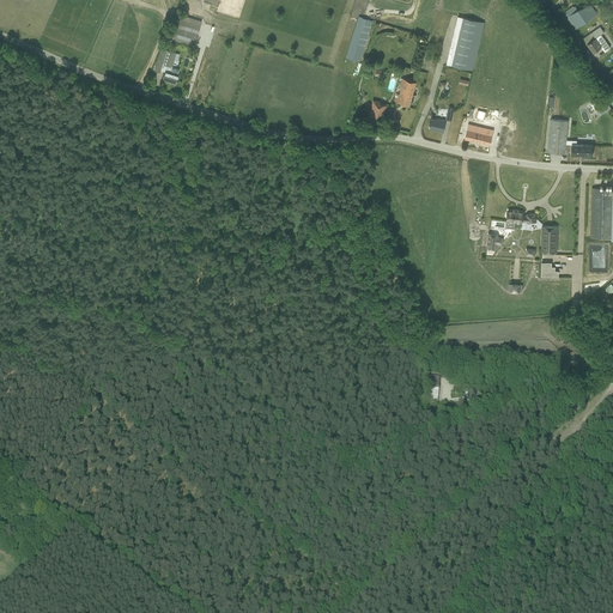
[(564,13),(576,29),(601,11),(599,6),(594,10),(590,6),(577,10),(575,6),(564,13)]
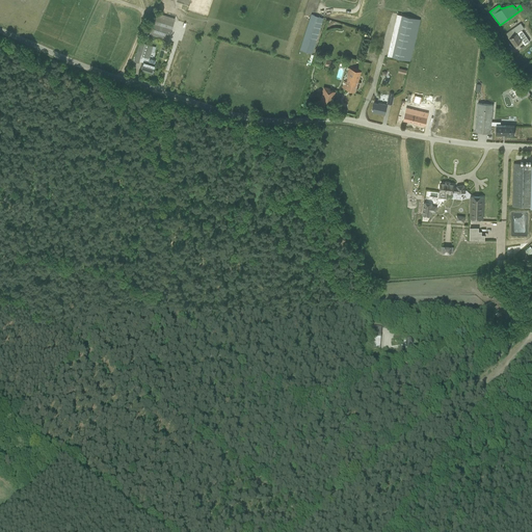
[(167,41),(175,18),(156,12),(149,34),(167,41)]
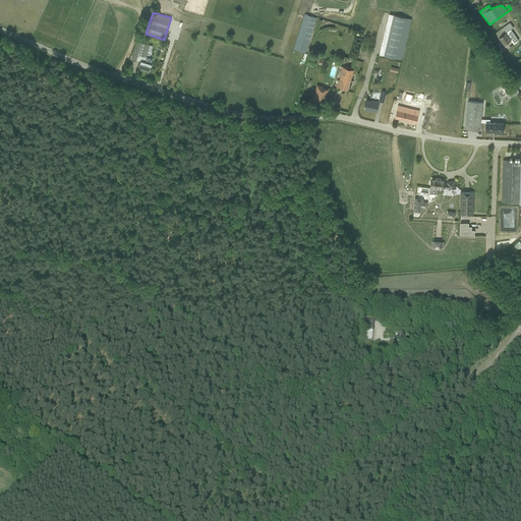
[(293,49),(306,53),(316,17),(304,13),(293,49)]
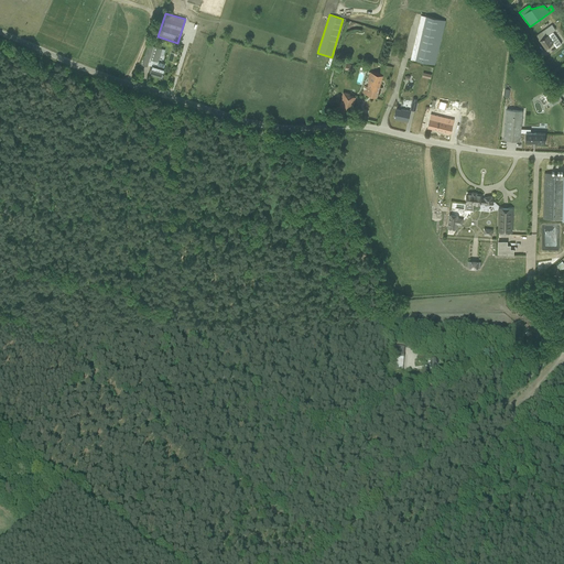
[(410,60),(435,65),(445,21),(421,15),(410,60)]
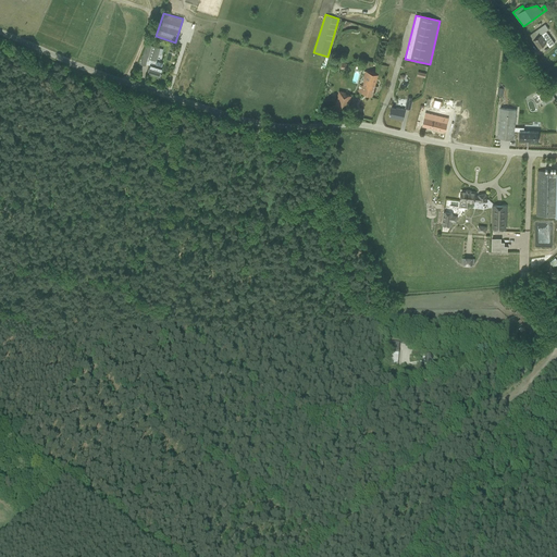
[(548,29),(545,25),(530,35),(533,40),(539,48),(546,42),(549,47),(554,44),(546,32),(548,29)]
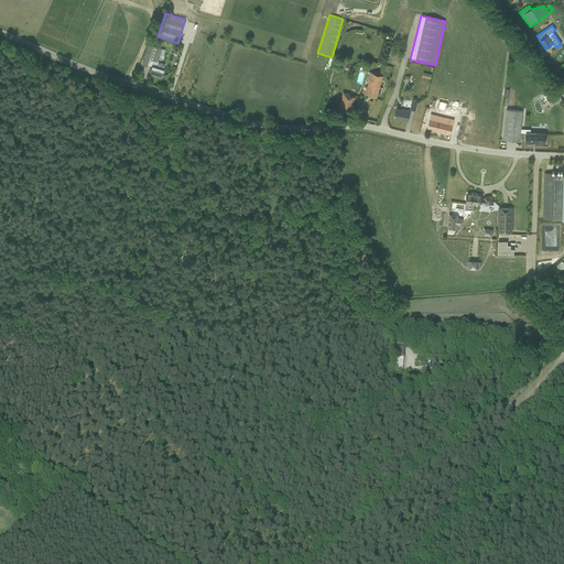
[(149,45),(143,60),(142,65),(147,66),(148,65),(151,66),(149,73),(156,75),(156,76),(161,78),(162,74),(163,75),(163,74),(163,73),(164,69),(163,69),(164,65),(162,64),(160,63),(160,64),(158,63),(158,62),(162,47),(154,45),(153,46),(149,45)]
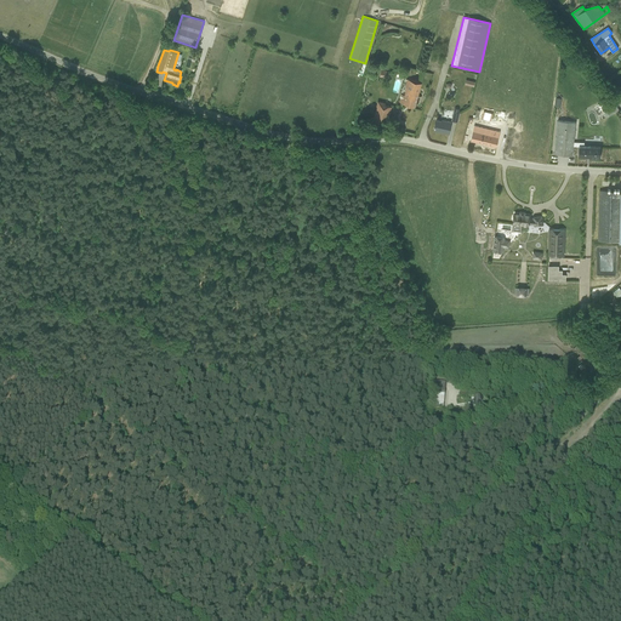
[(399,103),(415,107),(421,84),(405,79),(403,86),(406,87),(404,96),(402,95),(399,103)]
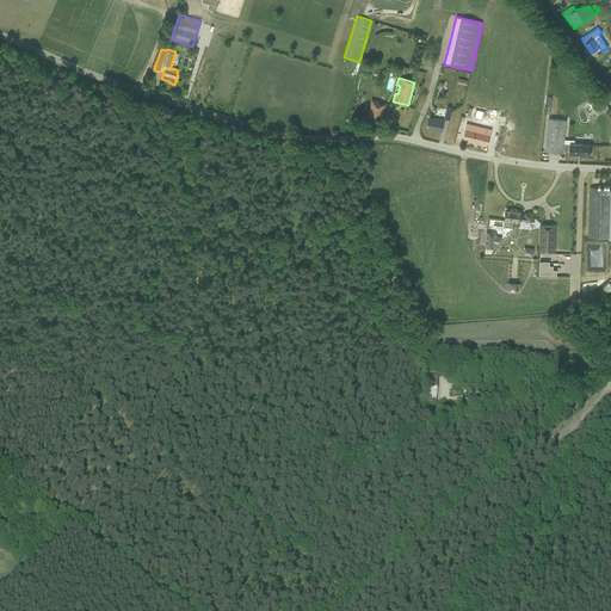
[(596,99),(584,105),(586,111),(588,119),(609,109),(605,102),(603,97),(597,100),(596,99)]
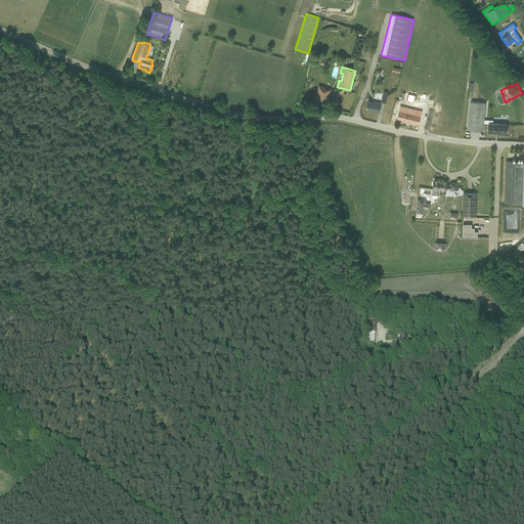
[(318,85),(315,101),(328,104),(331,90),(324,89),(325,87),(318,85)]
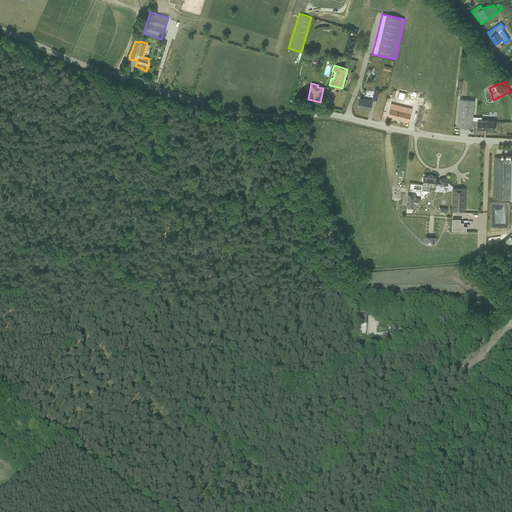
[(370,110),(372,101),(364,99),(364,100),(360,99),(358,107),(370,110)]
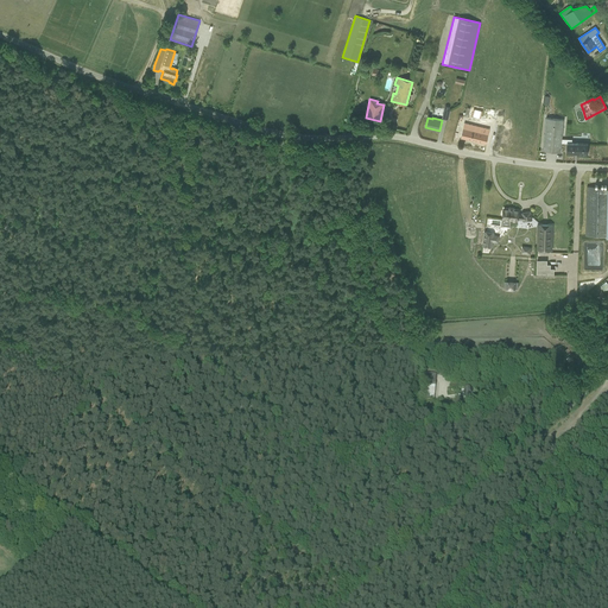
[(546,118),(543,151),(561,152),(562,143),(562,139),(564,120),(546,118)]
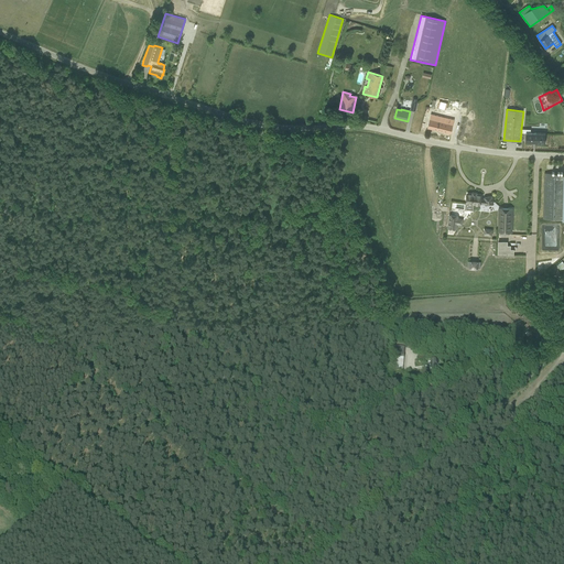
[(431,115),(427,128),(451,133),(454,120),(431,115)]
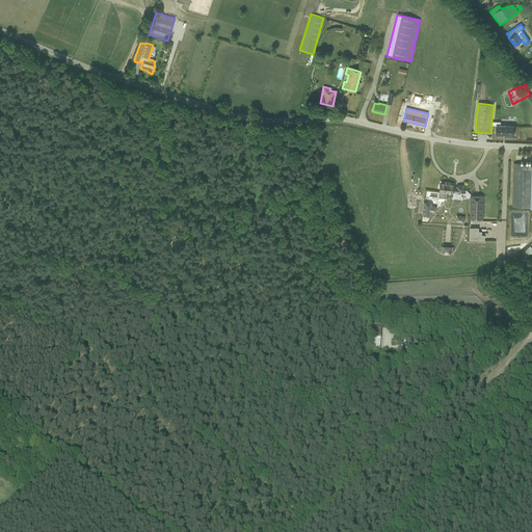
[(500,122),(491,122),(491,125),(496,125),(496,134),(505,134),(505,135),(514,135),(514,125),(500,125),(500,122)]
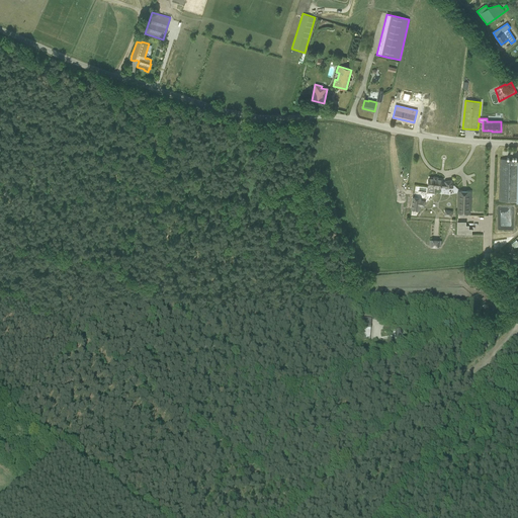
[(500,164),(499,201),(515,201),(515,203),(517,203),(517,202),(517,159),(500,159),(500,164)]
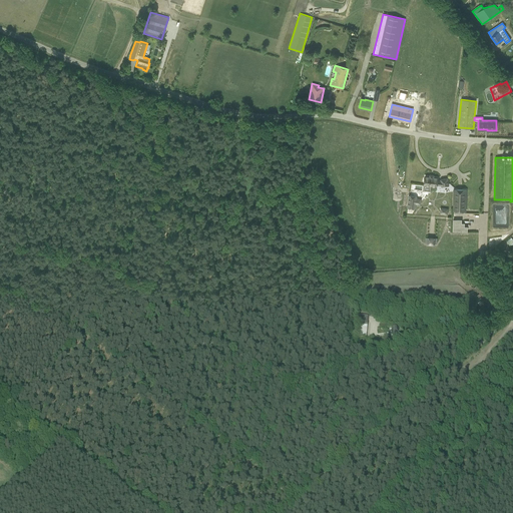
[(424,182),(424,184),(437,186),(437,184),(441,185),(442,186),(448,185),(447,178),(441,179),(441,181),(437,180),(438,177),(433,176),(434,175),(430,175),(429,176),(425,175),(425,178),(424,179),(423,181),(424,182)]
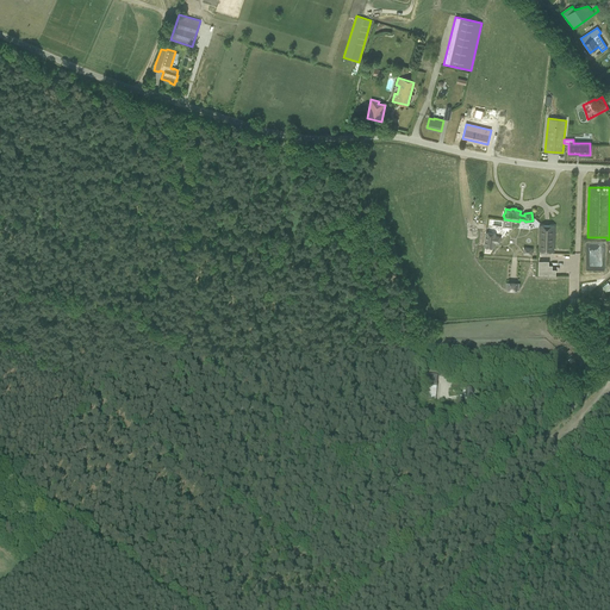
[(540,225),(539,250),(553,251),(554,225),(540,225)]
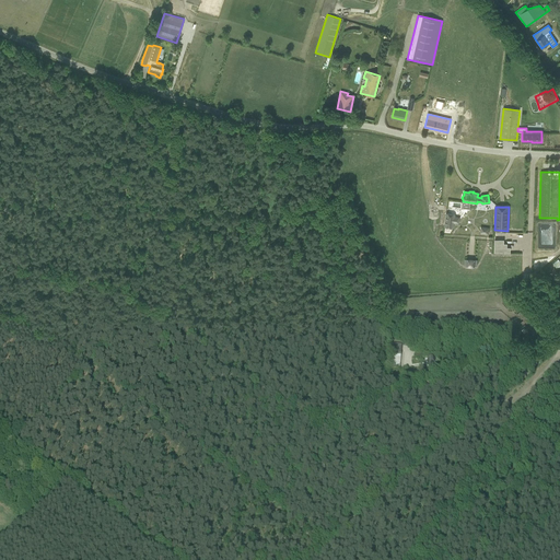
[(455,214),(445,213),(444,226),(454,228),(455,214)]
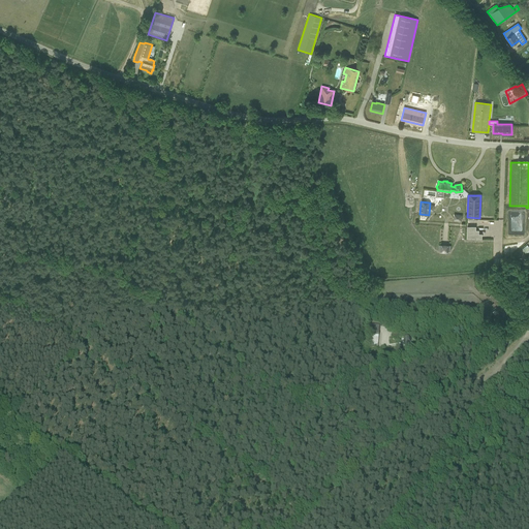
[(500,315),(508,307),(495,291),(489,296),(494,302),(491,305),(495,309),(493,311),(495,314),(497,312),(500,315)]
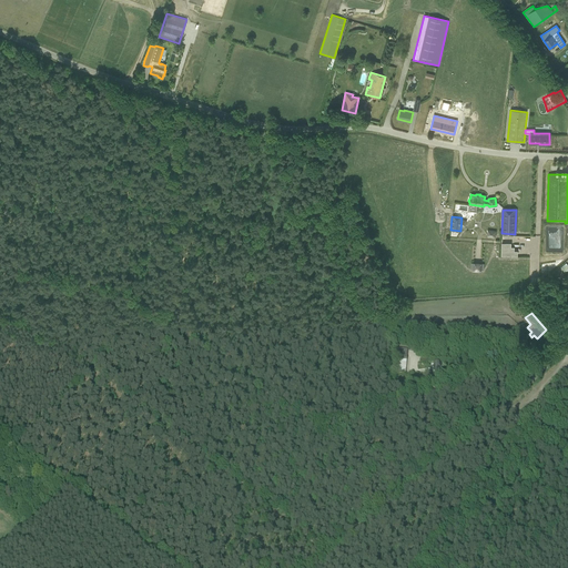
[(398,348),(398,356),(399,356),(399,361),(398,372),(405,373),(407,350),(401,350),(398,348)]
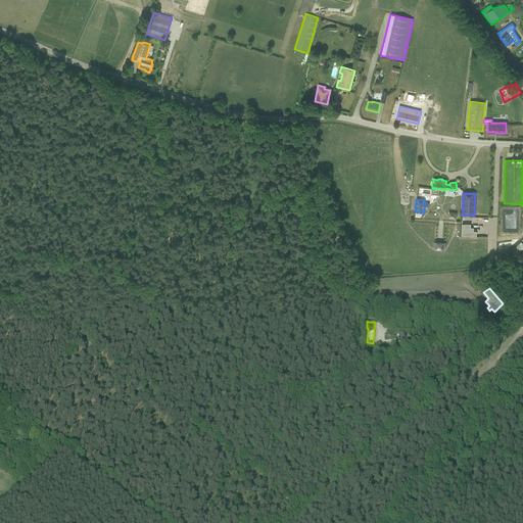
All buildings are outlined.
